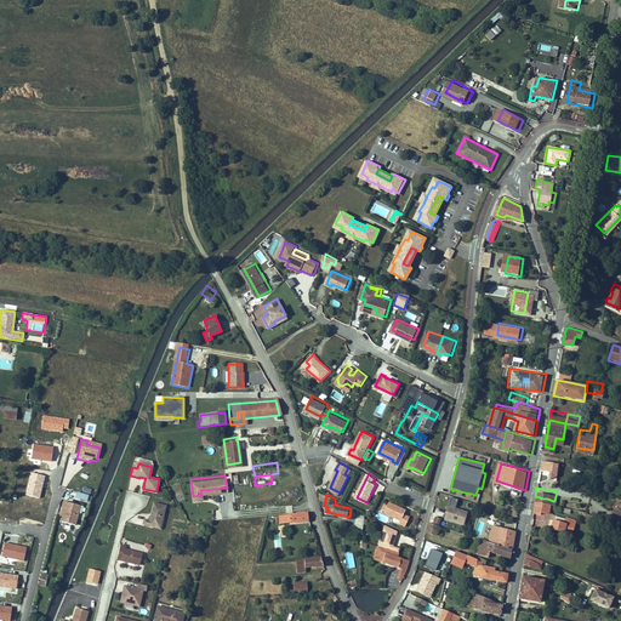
[(146,516),(142,514),(141,519),(159,524),(164,500),(151,497),(148,508),(149,508),(149,511),(148,511),(147,512),(146,516)]
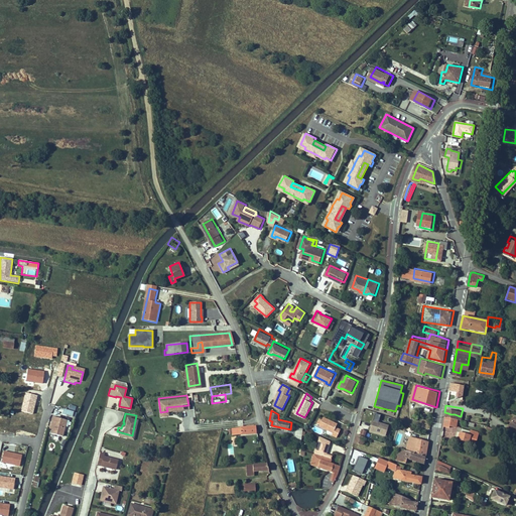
[(385,437),(388,425),(378,423),(380,415),(374,414),(369,433),(385,437)]
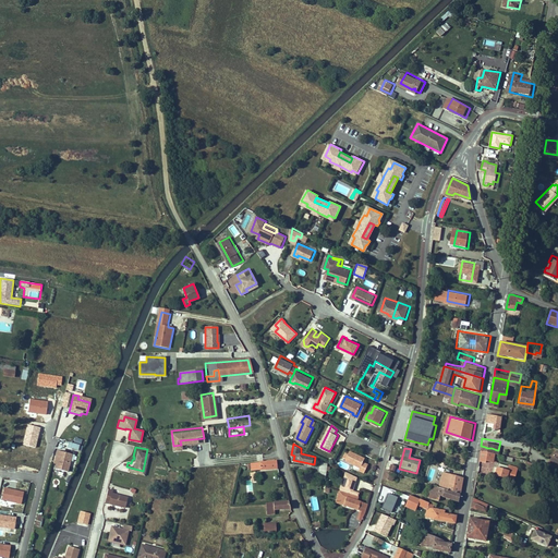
[(350,453),(348,452),(346,457),(348,459),(347,460),(362,468),(361,470),(366,472),(371,464),(365,462),(366,458),(351,450),(350,453)]
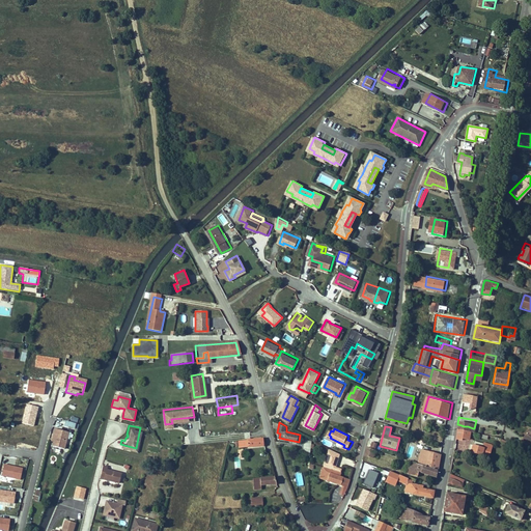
[(65,451),(68,440),(72,441),(73,436),(56,431),(55,436),(53,442),(55,443),(54,448),(65,451)]
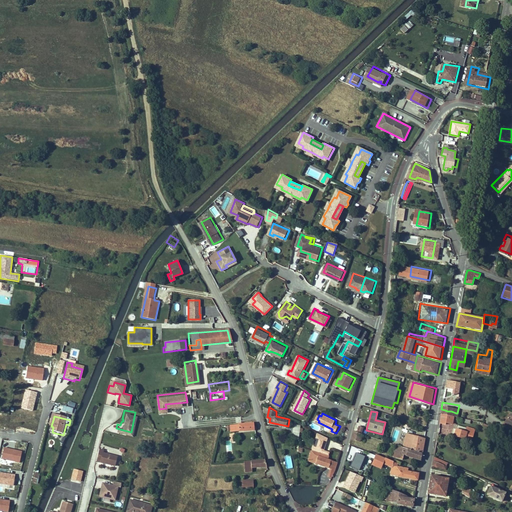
[(252,427),(252,419),(229,421),(229,428),(252,427)]
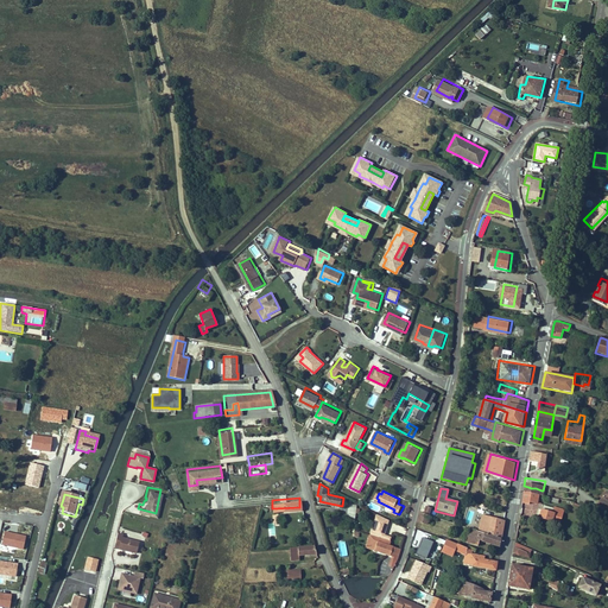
[(555,502),(542,499),(542,500),(539,511),(559,517),(563,506),(553,504),(555,502)]
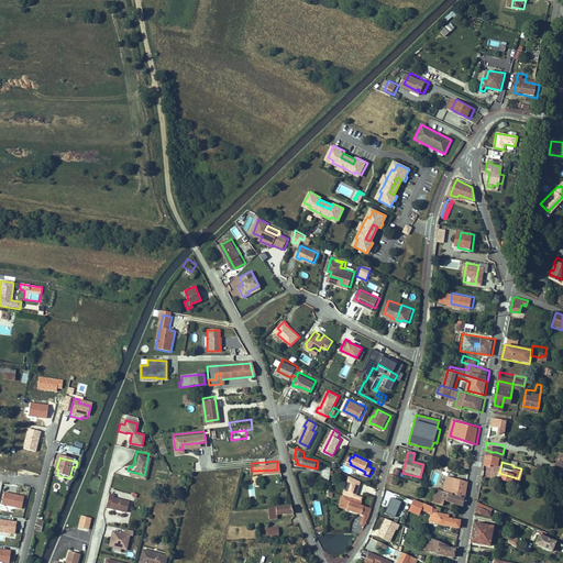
[(401,476),(392,473),(389,483),(398,485),(401,476)]
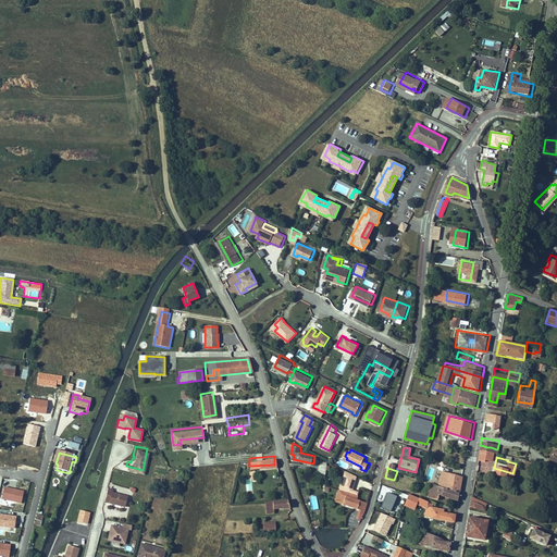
[(465,475),(445,470),(442,480),(446,481),(444,486),(462,492),(465,475)]
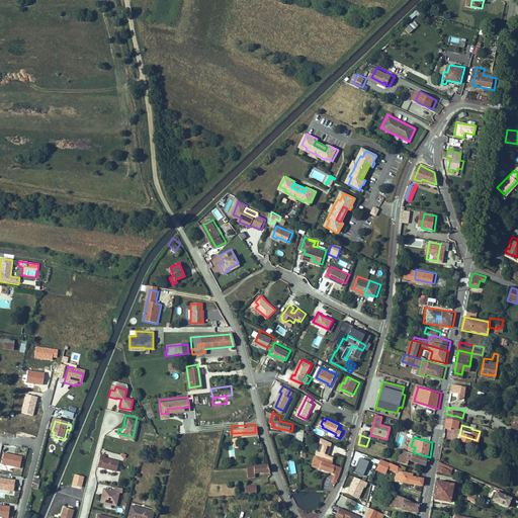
[(405,449),(403,449),(399,460),(409,463),(411,459),(428,465),(430,457),(413,452),(410,451),(405,449)]
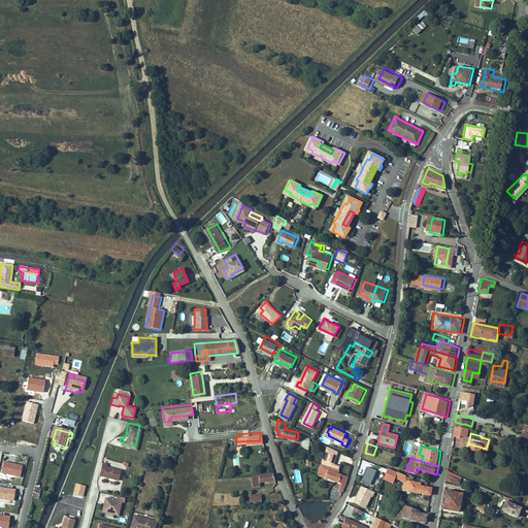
[(106,461),(101,460),(98,473),(118,477),(120,468),(105,464),(106,461)]
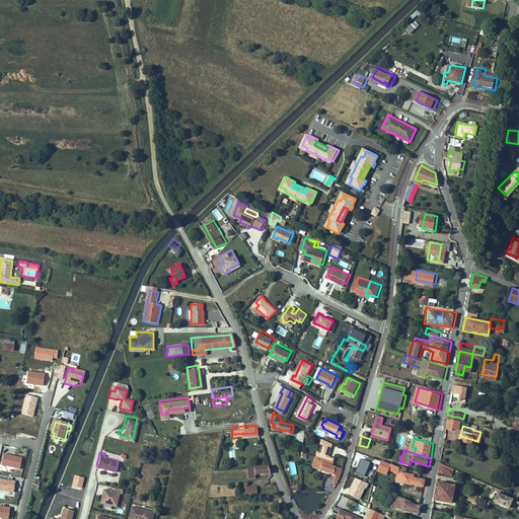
[(335,461),(317,456),(314,466),(343,476),(344,470),(345,469),(338,466),(334,465),(335,461)]
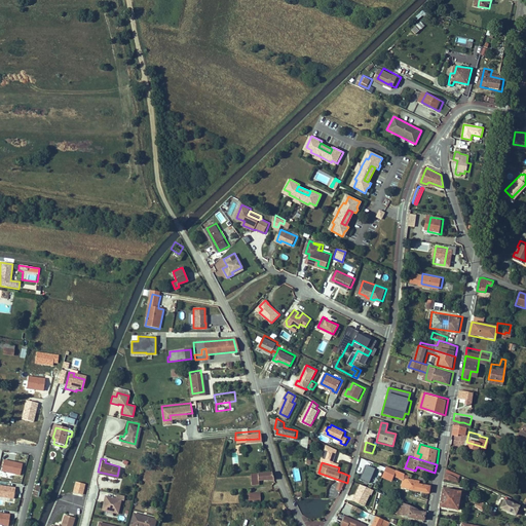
[(369,484),(375,470),(365,465),(359,480),(369,484)]
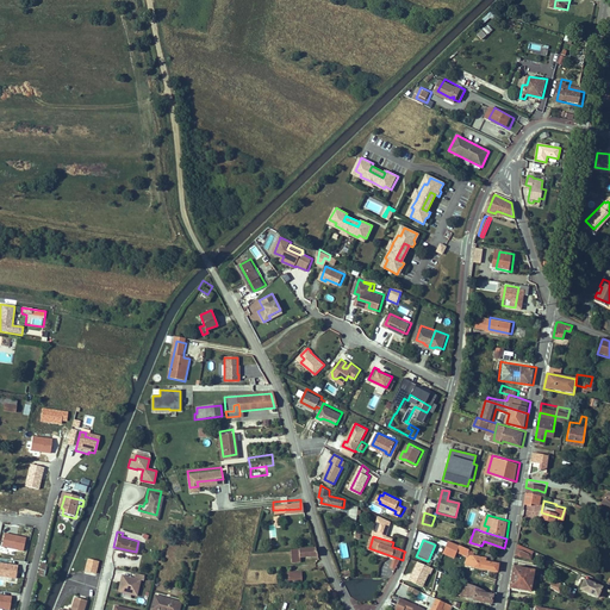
[(450,542),(450,541),(446,553),(455,558),(458,552),(461,546),(450,542)]
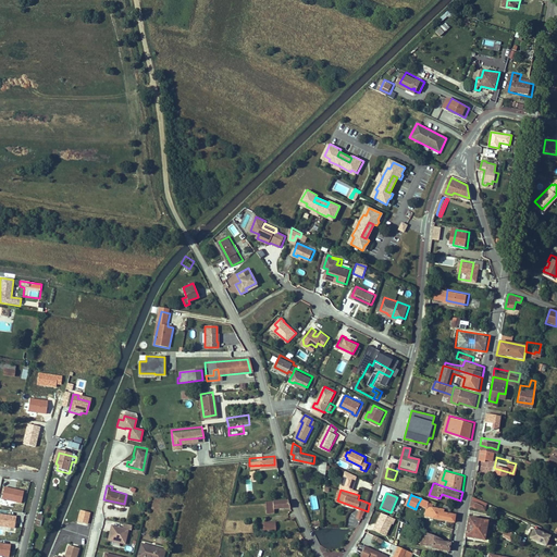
[(484,502),(471,495),(469,503),(479,505),(480,502),(484,503),(484,502)]
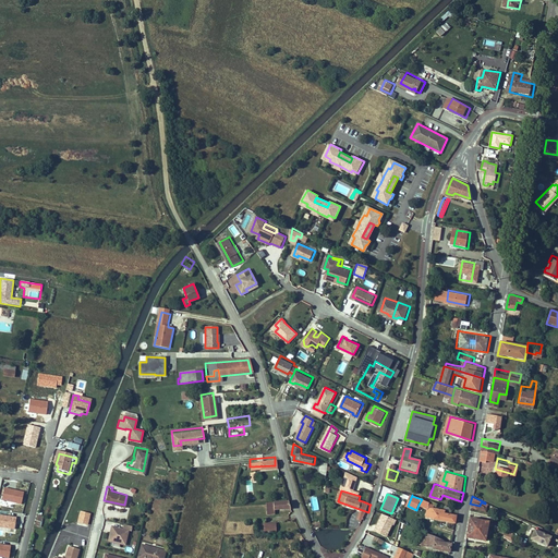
[(290,506),(287,498),(265,500),(265,510),(273,509),(273,508),(290,506)]
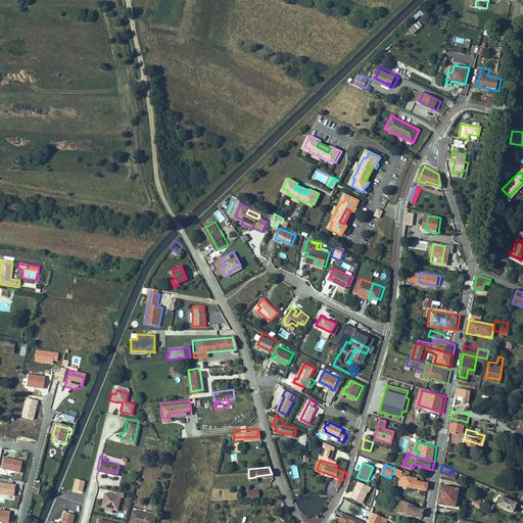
[(400,470),(395,468),(392,473),(402,477),(403,471),(400,470)]
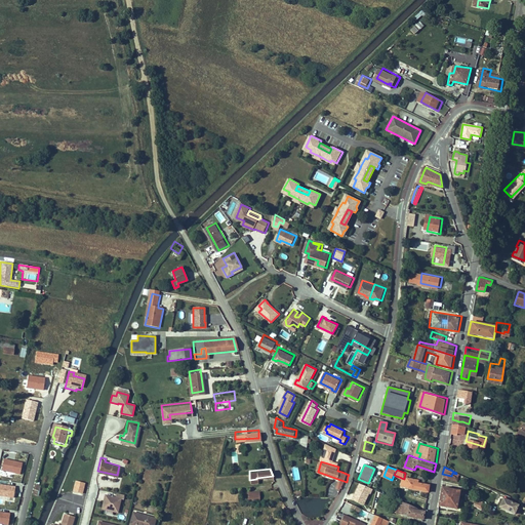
[(410,475),(405,473),(404,479),(402,487),(430,492),(432,484),(422,483),(422,481),(416,479),(409,478),(410,475)]
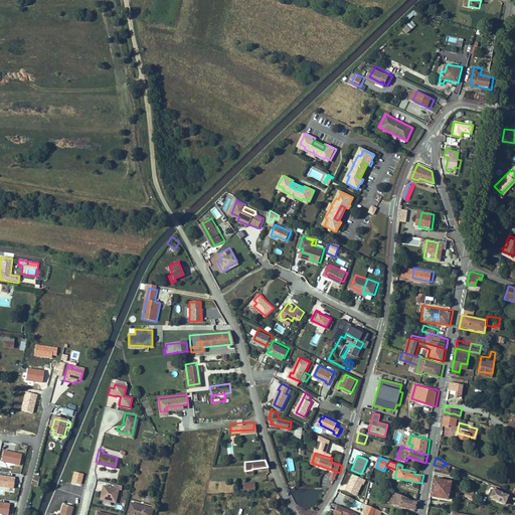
[(81,473),(73,471),(71,481),(79,483),(81,473)]
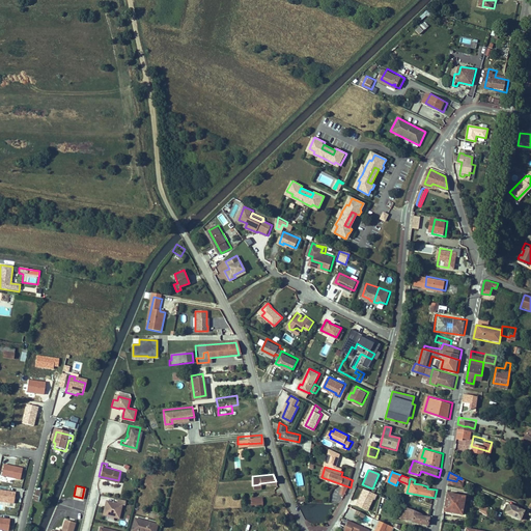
[(464,492),(446,488),(445,495),(463,498),(464,492)]
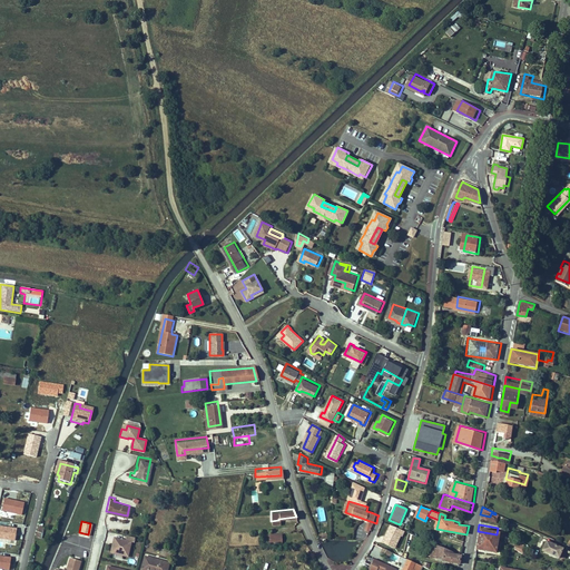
[(497,534),(478,531),(475,540),(475,544),(495,548),(497,534)]
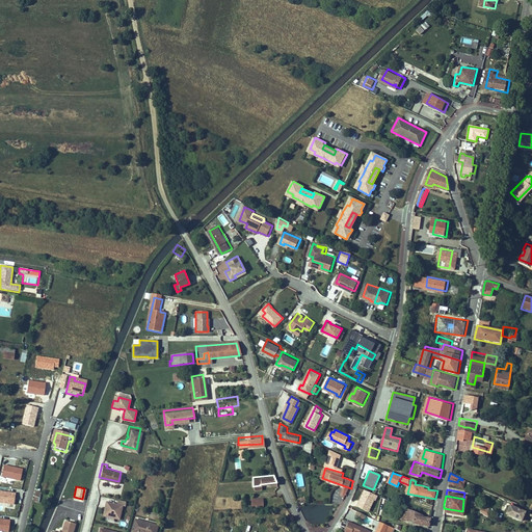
[(103,511),(104,513),(108,514),(109,513),(113,513),(114,515),(118,516),(122,502),(107,499),(105,505),(104,505),(103,511)]
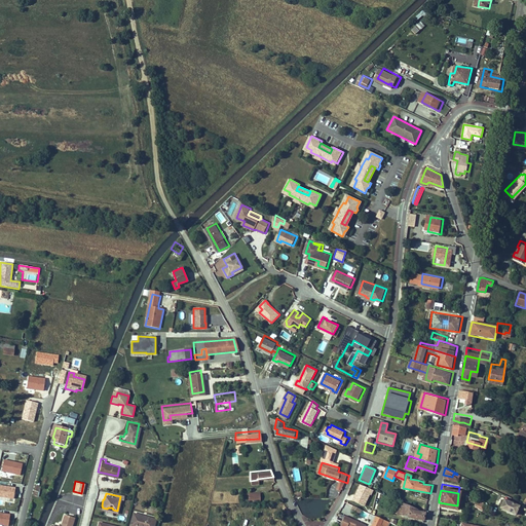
[(519,499),(503,493),(500,502),(505,504),(510,505),(515,509),(519,499)]
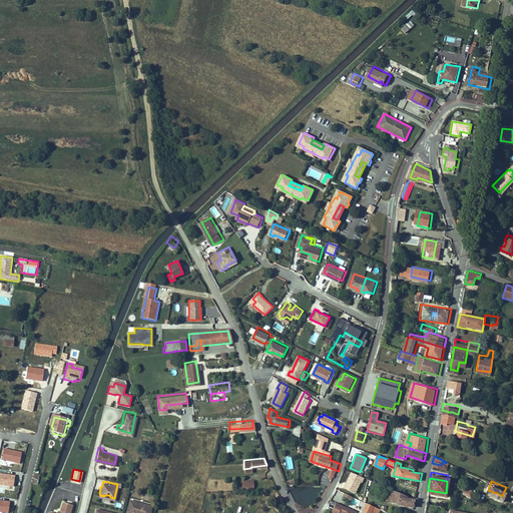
[(469,495),(463,490),(461,502),(469,503),(469,495)]
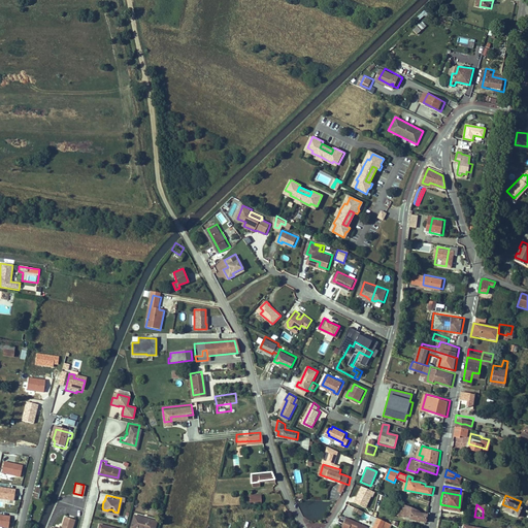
[(422,510),(408,505),(406,517),(411,518),(411,519),(428,522),(429,514),(422,513),(422,510)]
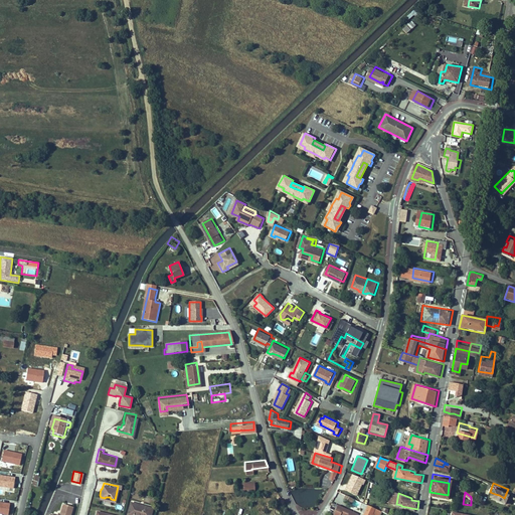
[(142,504),(130,501),(127,512),(139,514),(149,514),(151,507),(141,504),(142,504)]
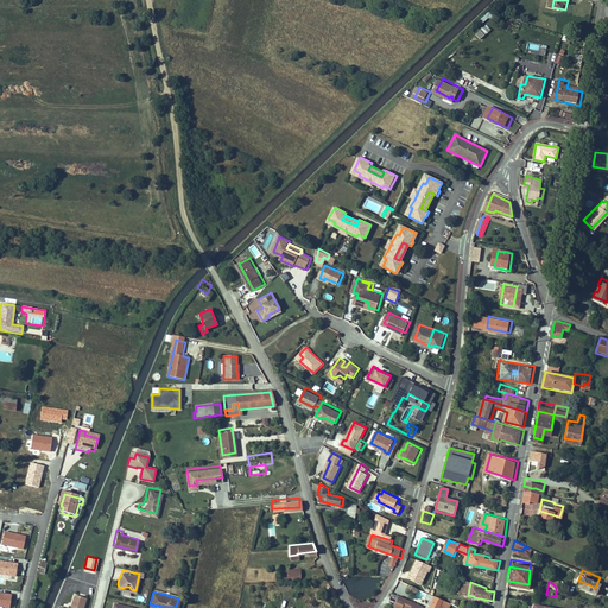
[(81,607),(86,597),(74,594),(70,606),(68,605),(65,607),(58,606),(57,607),(81,607)]
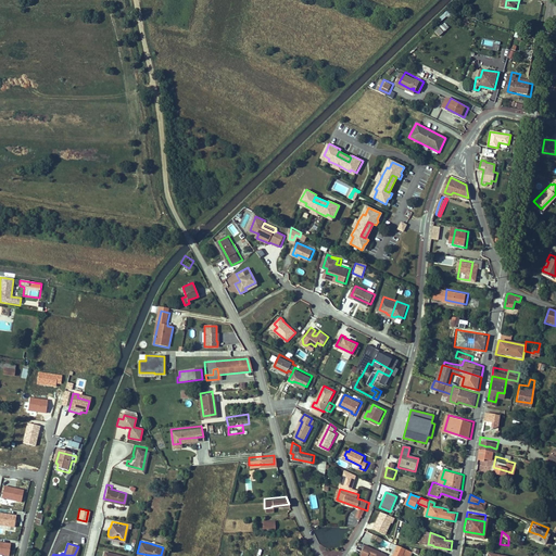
[(367,544),(362,555),(363,555),(368,555),(370,554),(375,555),(387,555),(389,554),(367,544)]
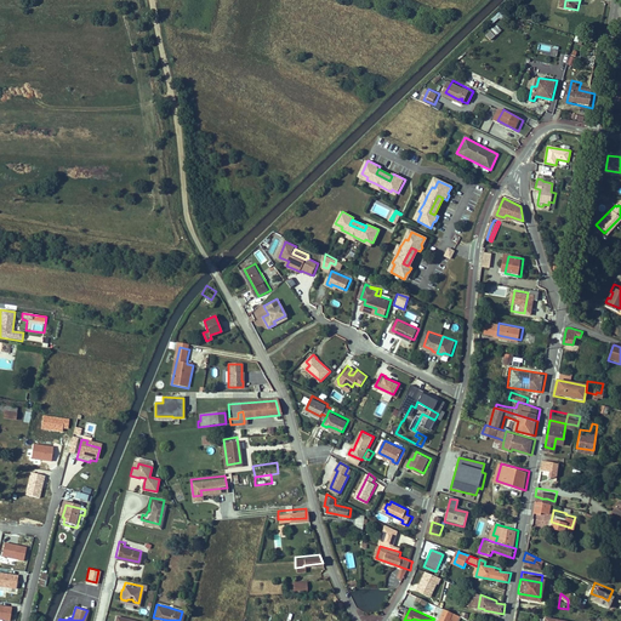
[(459,620),(462,615),(446,609),(440,620),(456,620),(457,620),(459,620)]
